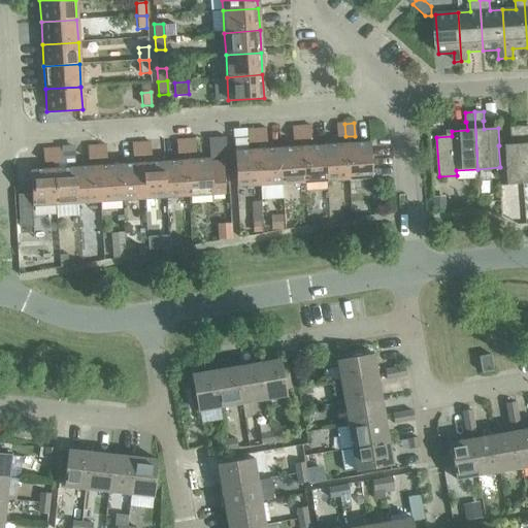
[(345,136),(344,124),(335,124),(336,137),(345,136)]
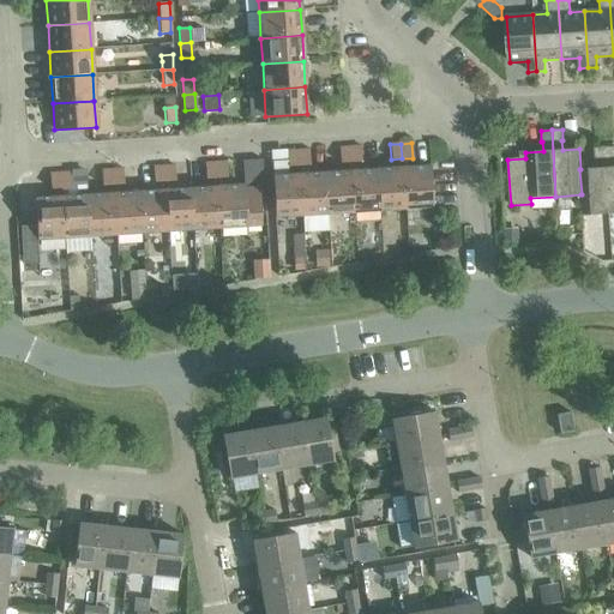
[(350,162),(349,146),(338,148),(339,163),(350,162)]
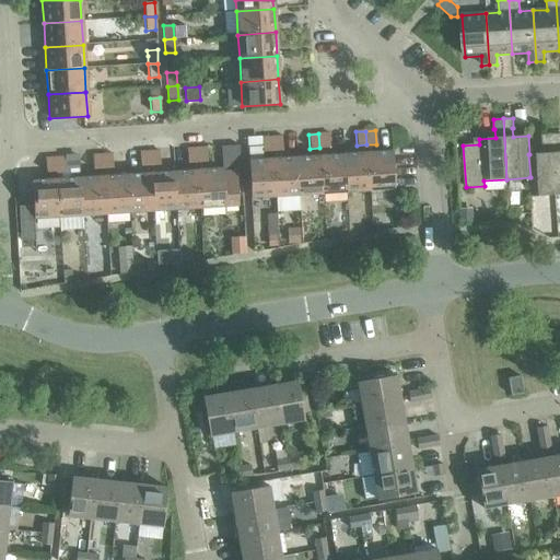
[(328,133),(318,133),(319,148),(329,148),(328,133)]
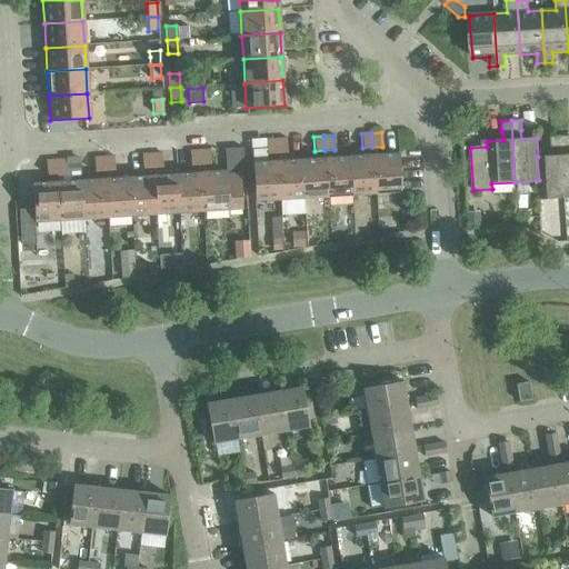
[(539,180),(538,180),(539,199),(563,198),(560,137),(550,137),(551,147),(552,156),(538,157),(537,157),(539,180)]
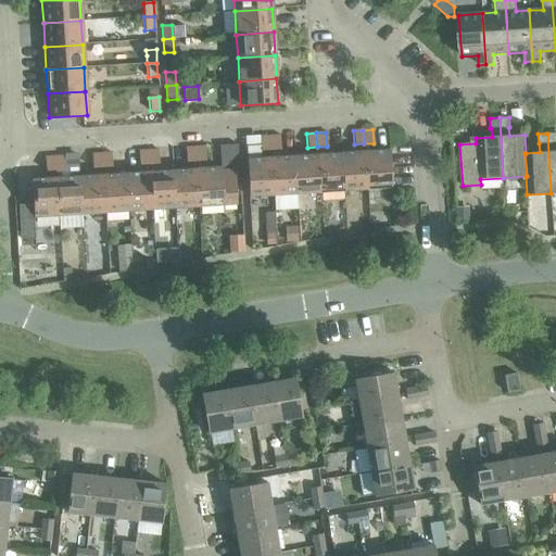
[(270,150),(269,136),(260,137),(261,151),(270,150)]
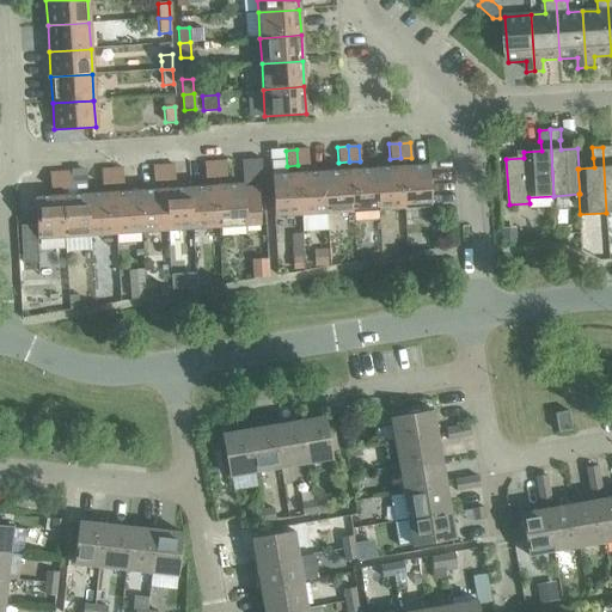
[(307,150),(297,150),(298,165),(308,164),(307,150)]
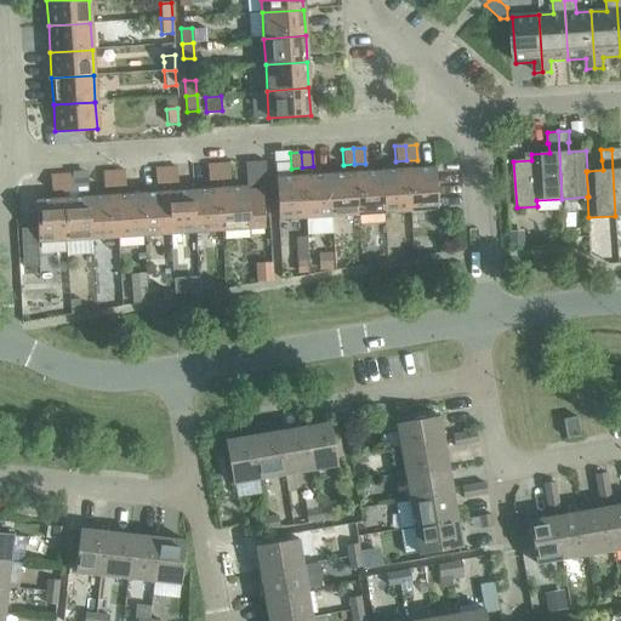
[(228,164),(217,165),(218,180),(229,180),(228,164)]
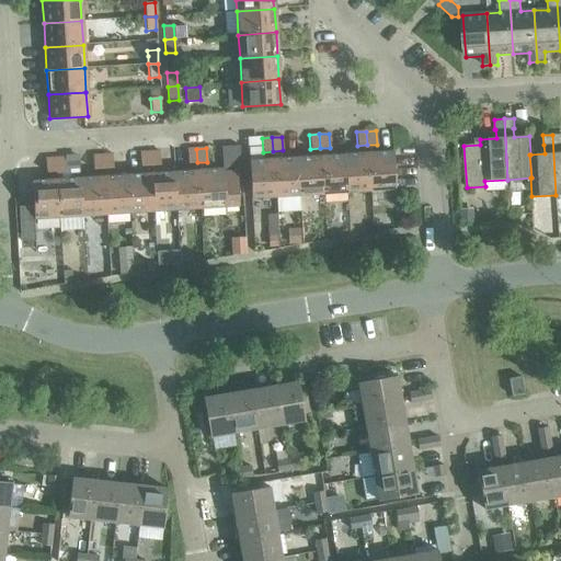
[(197,162),(196,149),(186,149),(187,163),(197,162)]
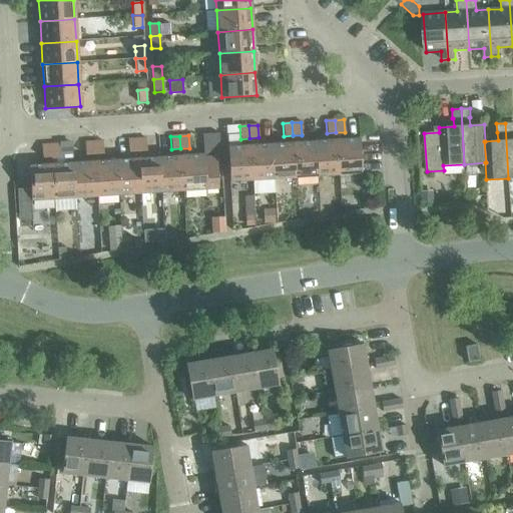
[(137,151),(136,138),(127,139),(128,152),(137,151)]
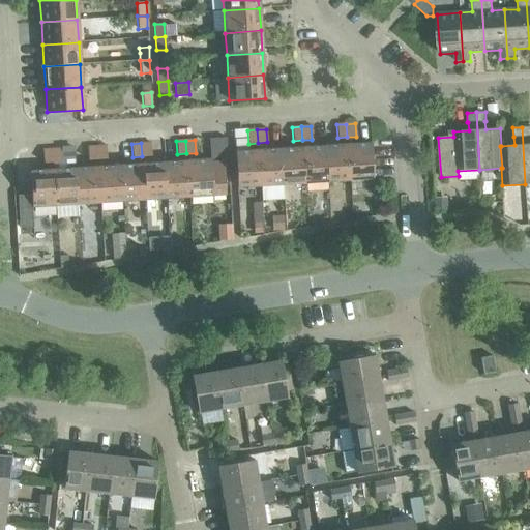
[(150,143),(141,143),(142,156),(151,156),(150,143)]
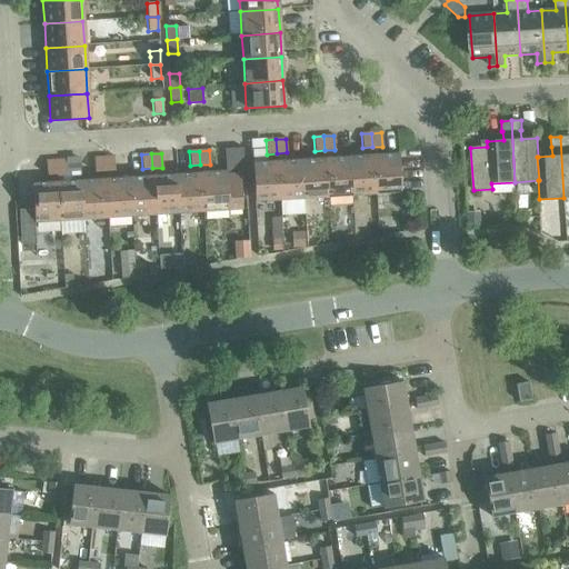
[(398,153),(372,156),(376,193),(400,192),(398,153)]
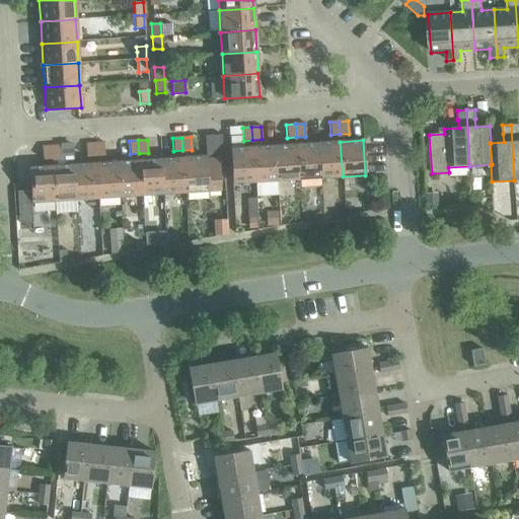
[(340,142),(318,143),(320,178),(343,176),(340,142)]
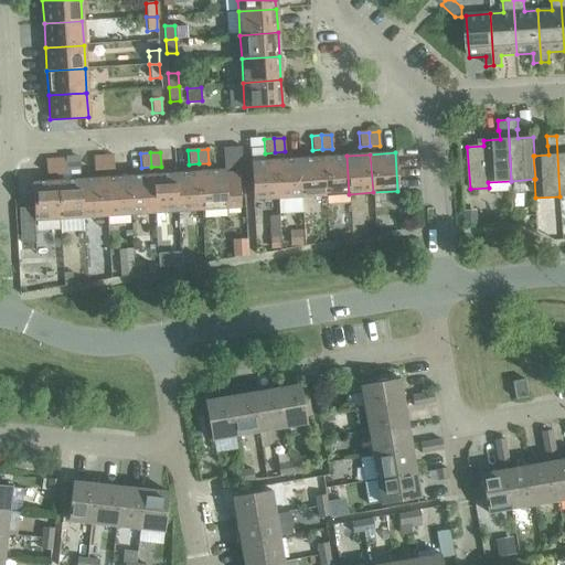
[(104,170),(103,156),(93,157),(94,171),(104,170)]
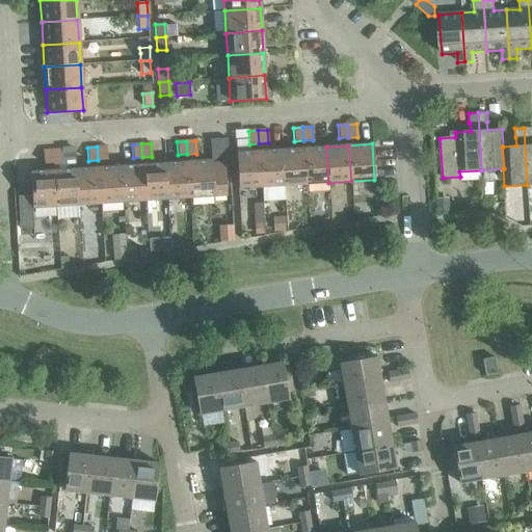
[(106,147),(97,147),(98,160),(107,159),(106,147)]
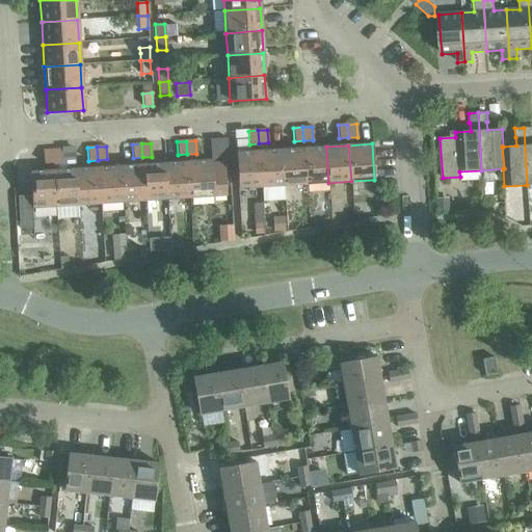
[(326,147),(303,148),(307,184),(328,183),(326,147)]
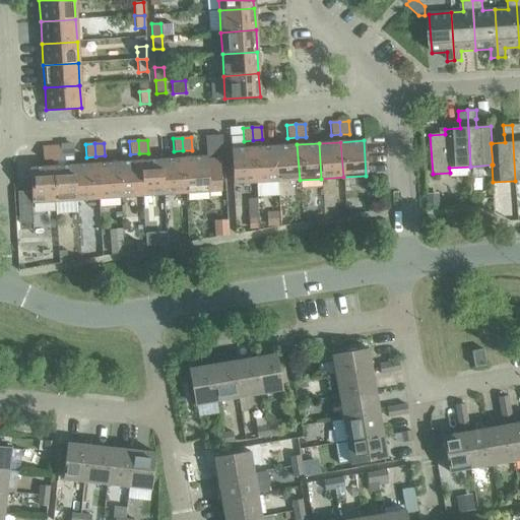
[(297,144),(275,146),(277,181),(300,180),(297,144)]
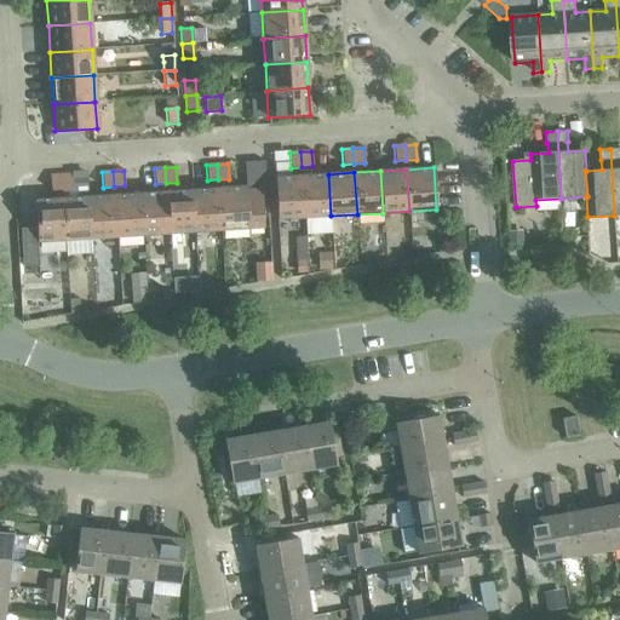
[(72,173),(61,174),(61,190),(72,189),(72,173)]
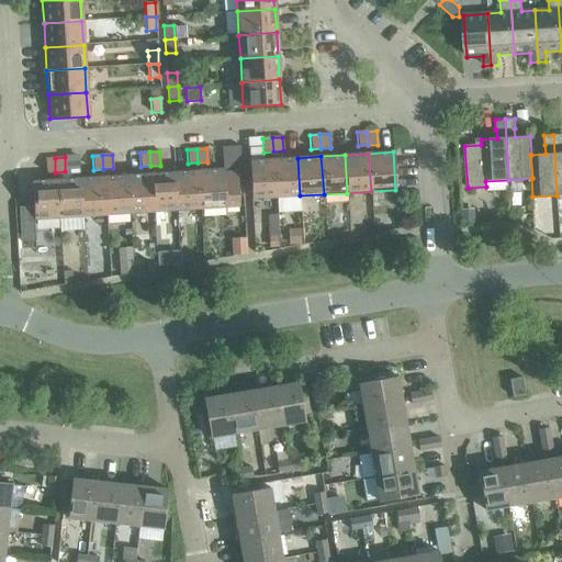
[(55,172),(55,158),(45,159),(45,172),(55,172)]
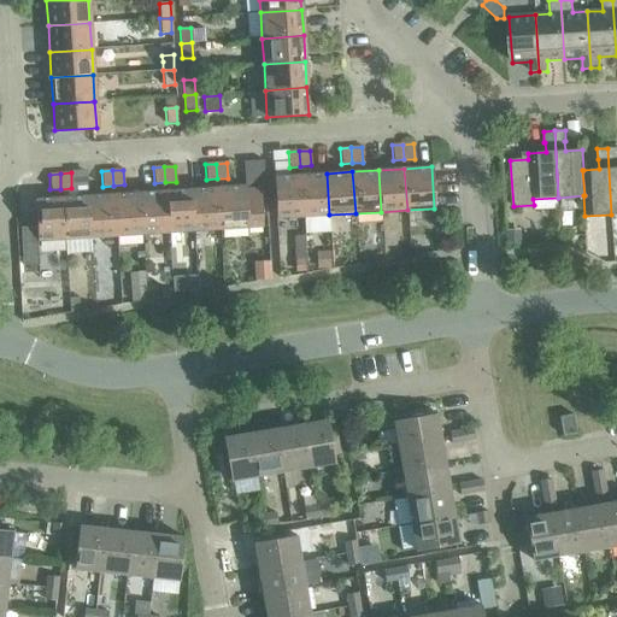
[(327,174),(300,175),(303,217),(329,215),(327,174)]
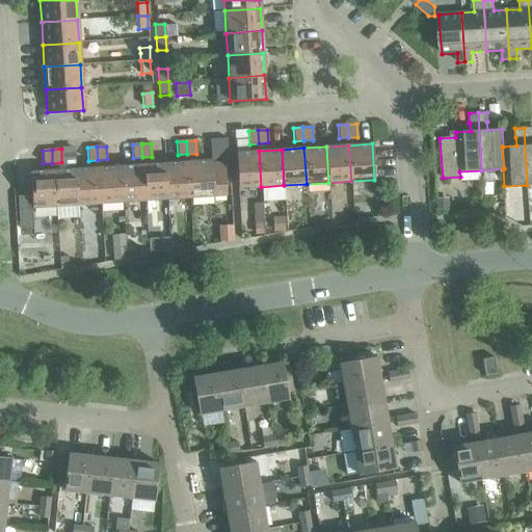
[(261,187),(259,151),(236,153),(238,188),(261,187)]
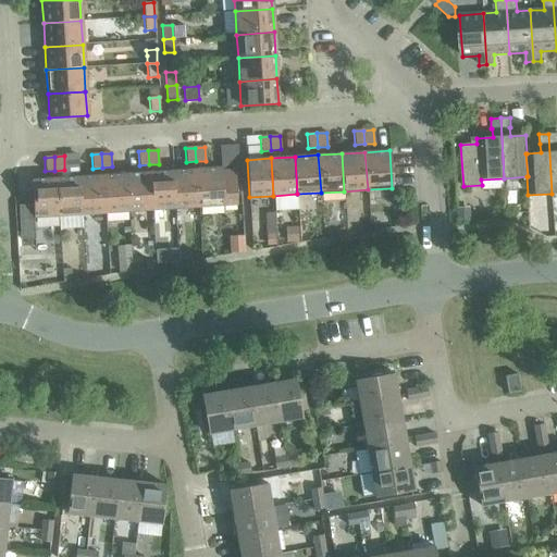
[(221,168),(196,170),(198,207),(236,205),(234,174),(221,175),(221,168)]
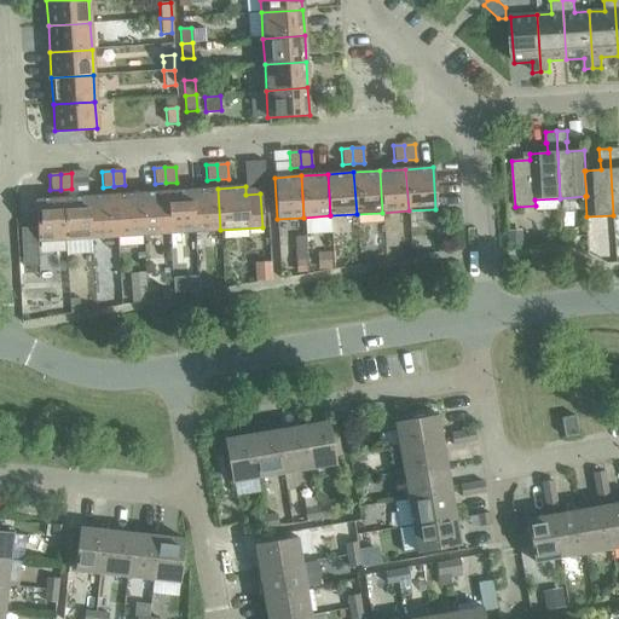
[(218,189),(192,190),(195,232),(220,230),(218,189)]
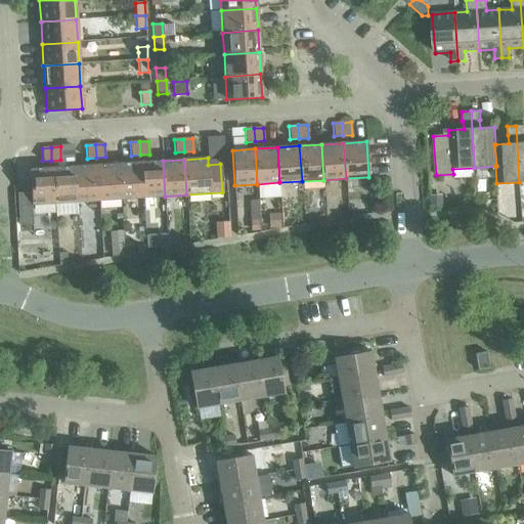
[(163,161),(140,162),(142,198),(165,197),(163,161)]
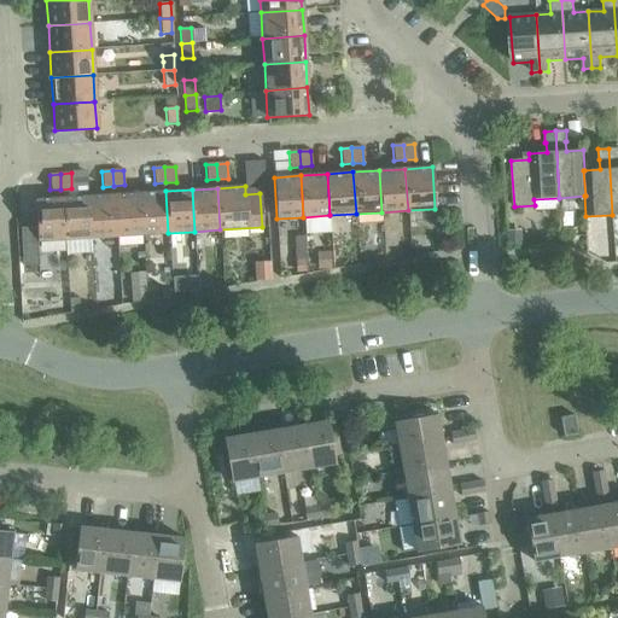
[(165,191),(140,193),(143,234),(168,233),(165,191)]
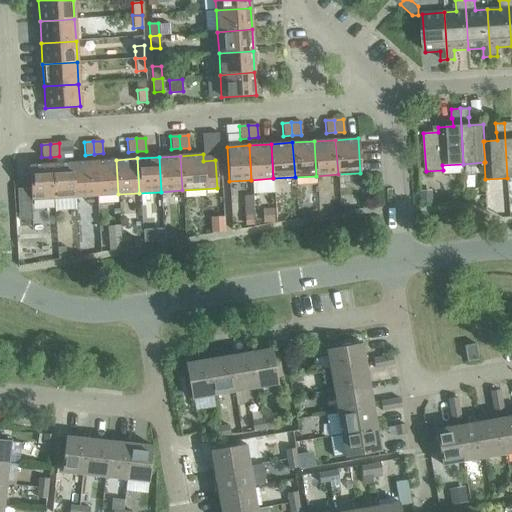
[(116,160),(94,161),(96,196),(118,194),(116,160)]
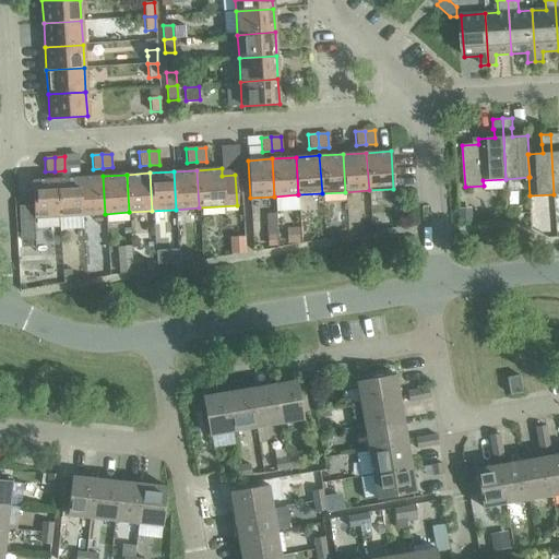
[(103,176),(80,178),(82,215),(105,214),(103,176)]
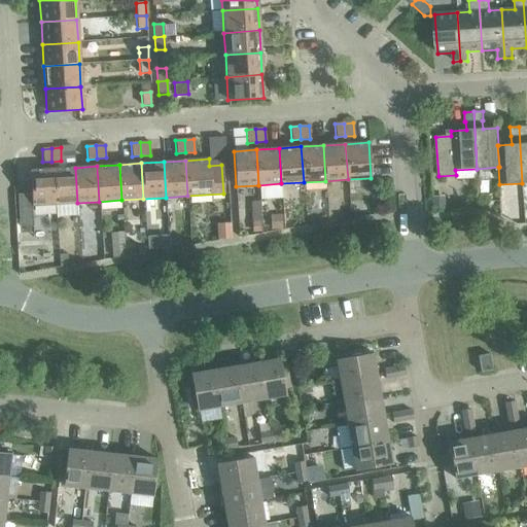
[(75,168),(53,169),(55,204),(77,203),(75,168)]
